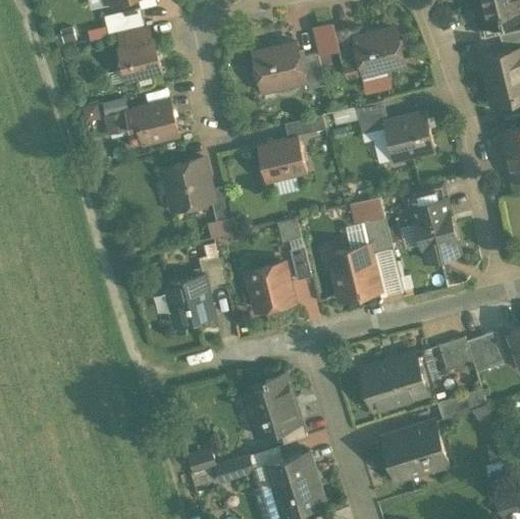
[(472,0),(479,26),(519,15),(519,3),(519,0),(472,0)]
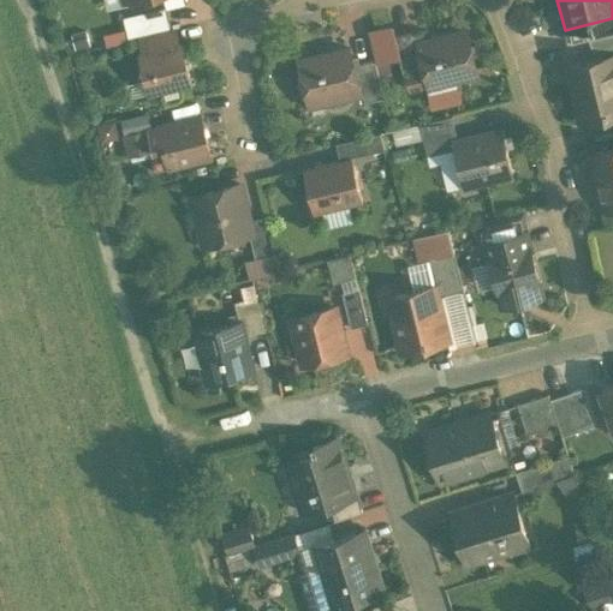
[(164,9),(120,19),(126,40),(168,30),(164,9)]
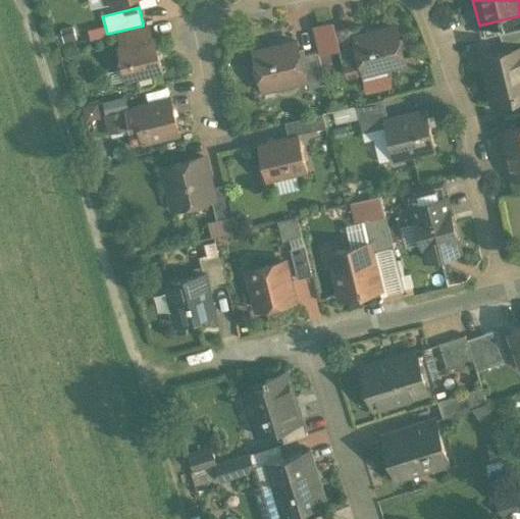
[(352,27),(331,32),(340,64),(359,59),(355,39),(355,38),(352,27)]
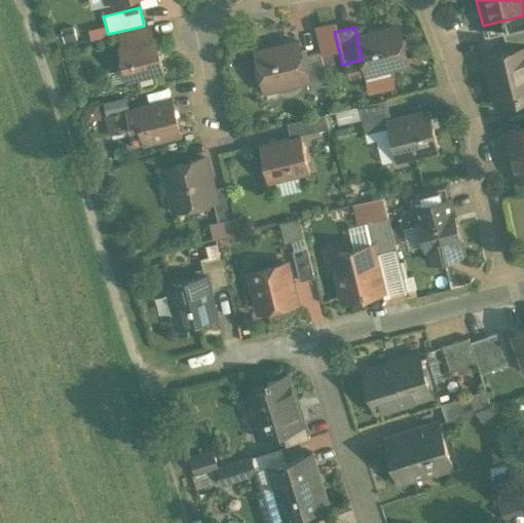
[(149,29),(116,36),(119,49),(152,41),(149,29)]
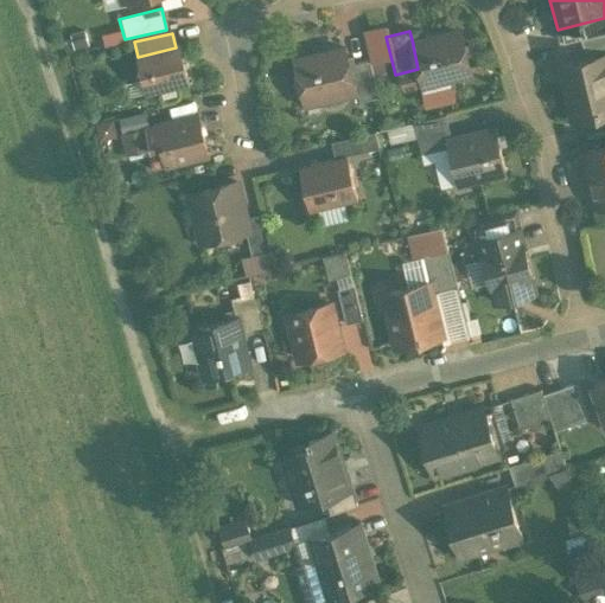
[(458,33),(413,45),(418,69),(422,87),(469,75),(458,33)]
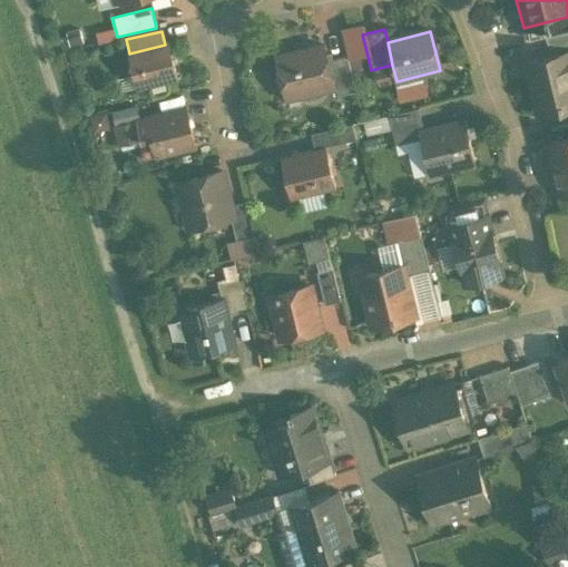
[(567,31),(544,37),(548,57),(567,51),(567,31)]
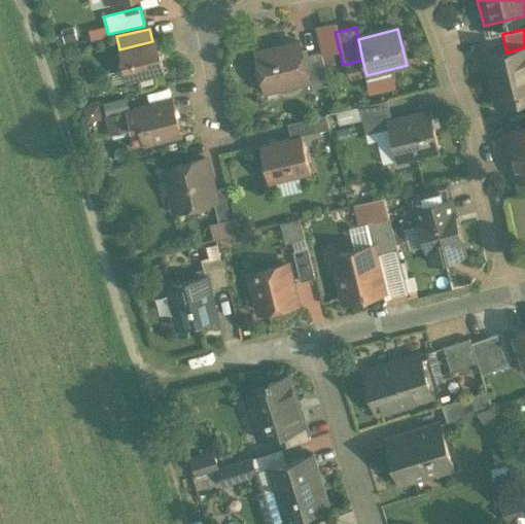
[(119,49),(118,49),(120,60),(116,67),(124,71),(126,81),(162,73),(154,41),(152,41),(119,49)]
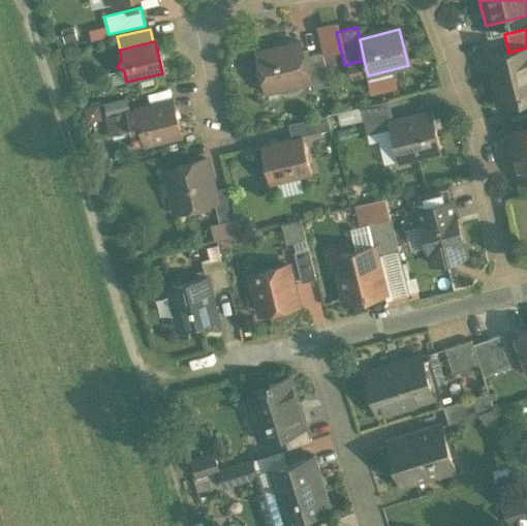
[(299,43),(255,54),(259,67),(255,71),(257,82),(262,83),(265,89),(274,86),(275,90),(307,82),(308,82),(302,58),(299,43)]
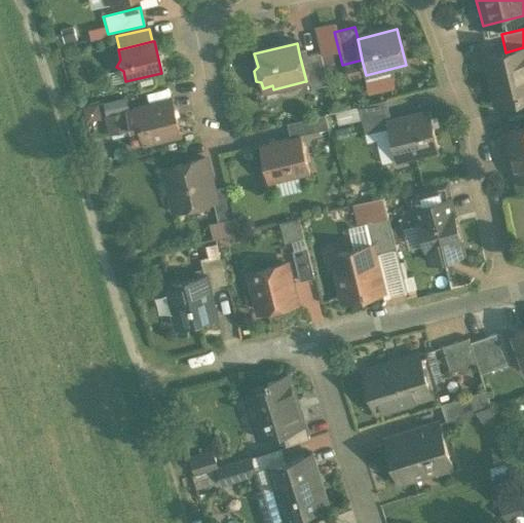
[(523,47),(506,52),(483,58),(494,104),(523,96),(523,47)]
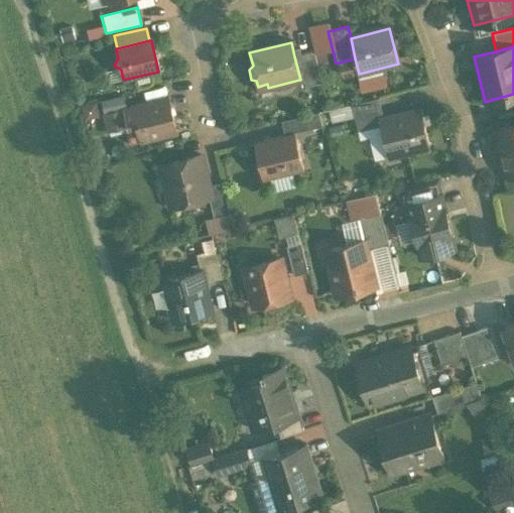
[(313,52),(294,56),(300,80),(299,80),(301,89),(320,84),(313,52)]
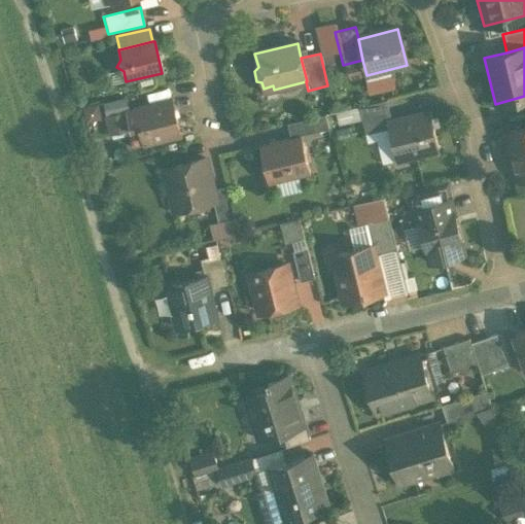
[(385,101),(357,107),(364,135),(388,129),(386,123),(390,121),(385,101)]
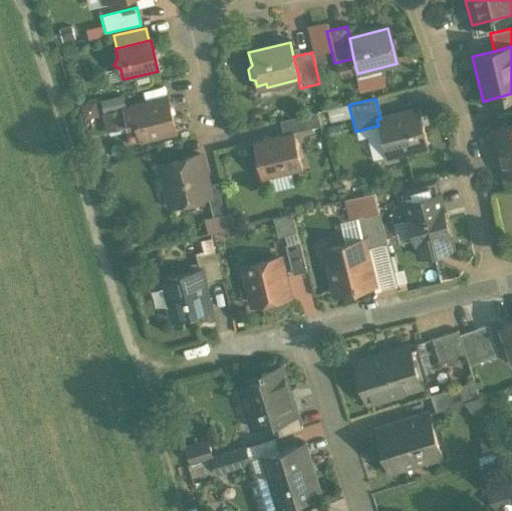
[(167,99),(131,107),(131,108),(121,110),(124,124),(125,128),(136,125),(139,141),(175,133),(167,99)]
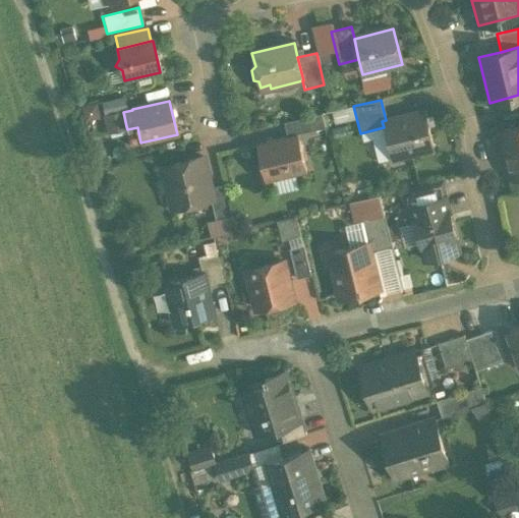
[(386,120),(382,121),(384,127),(392,160),(431,150),(422,111),(386,120)]
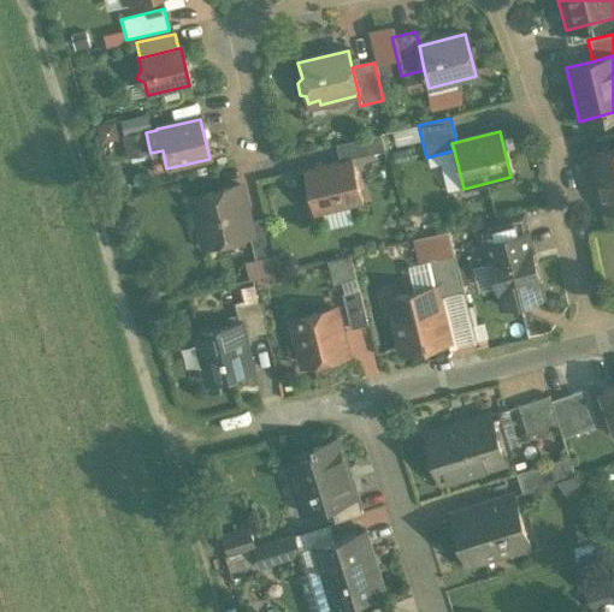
[(146,132),(122,138),(128,159),(129,159),(128,154),(149,149),(146,132)]
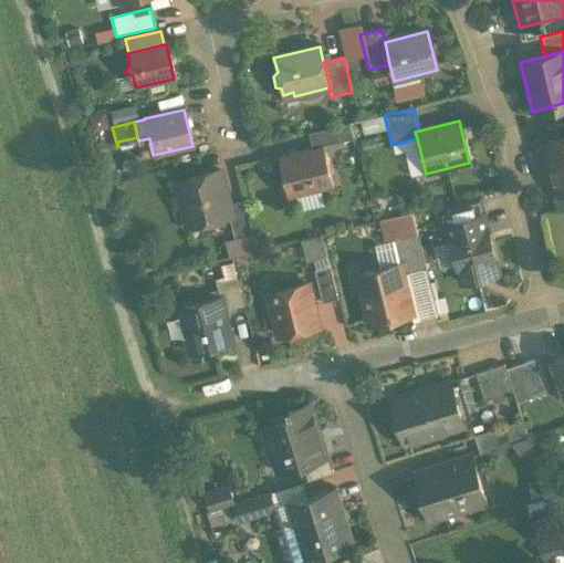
[(348,124),(333,127),(337,143),(352,139),(348,124)]
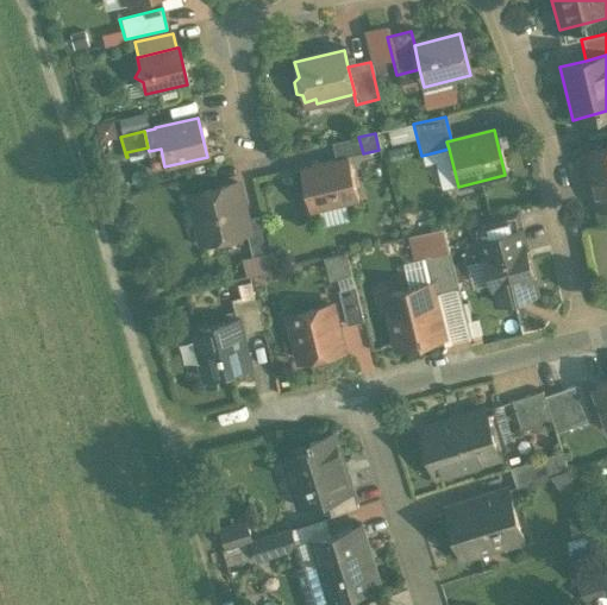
[(358,137),(331,144),(335,161),(346,157),(363,153),(358,137)]
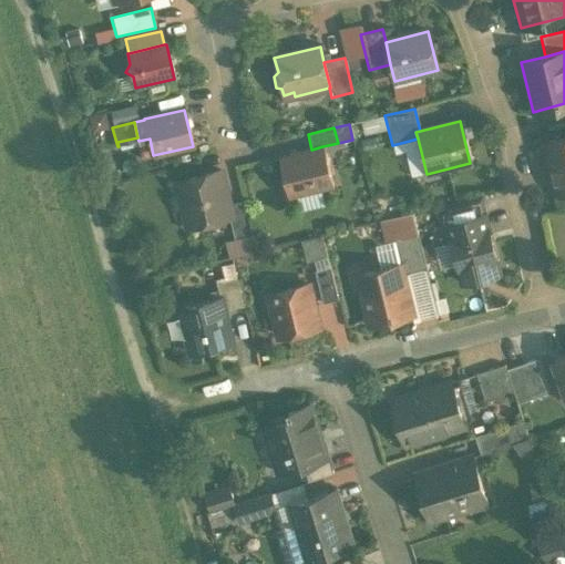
[(564,137),(543,143),(550,168),(546,170),(550,184),(553,183),(556,196),(564,193),(564,137)]
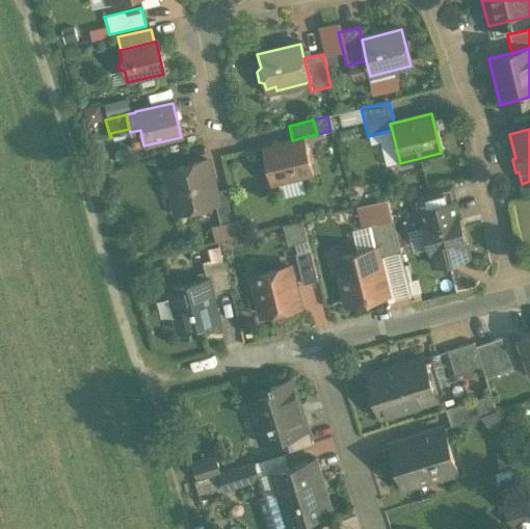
[(292,140),(261,148),(269,186),(312,176),(302,137),(292,140)]
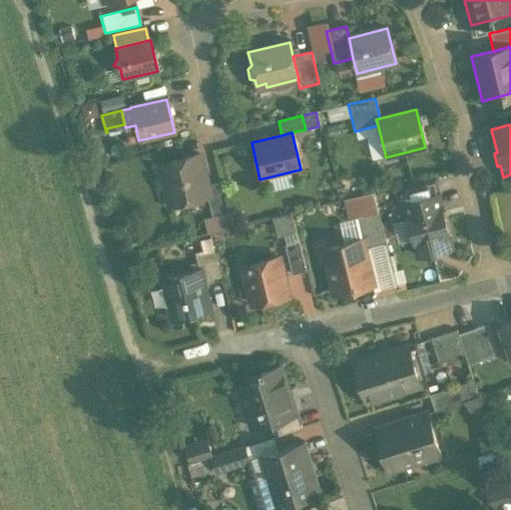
[(198,155),(159,165),(164,187),(162,191),(164,198),(168,200),(169,205),(206,196),(208,196),(206,187),(198,155)]
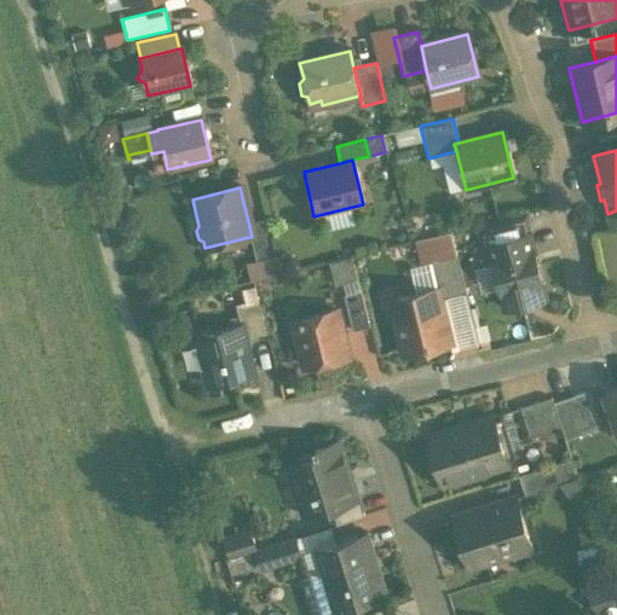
[(265,222),(249,226),(252,237),(249,237),(255,264),(274,259),(265,222)]
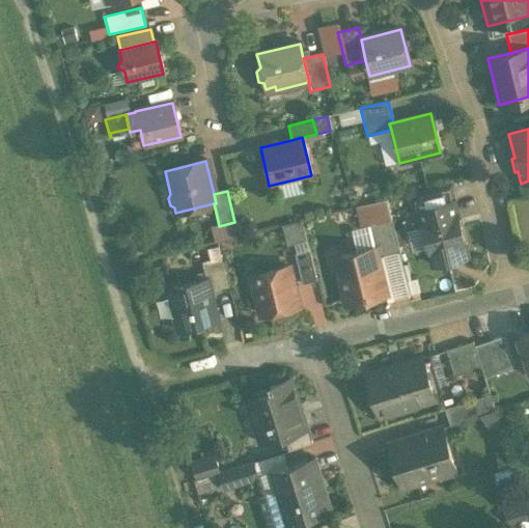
[(451,201),(417,210),(422,229),(456,221),(451,201)]
